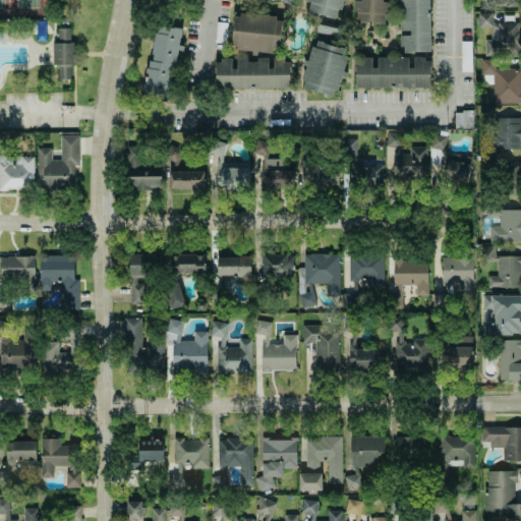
[(307,0),(305,12),(335,18),(337,9),(341,10),(343,0),(307,0)]
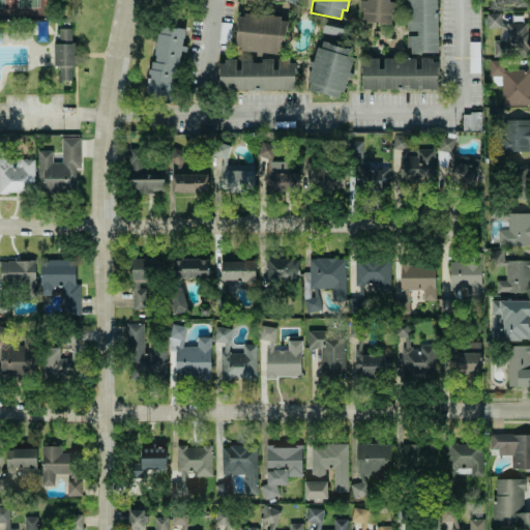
[(361,23),(390,24),(391,0),(358,0),(358,13),(361,13),(361,23)]
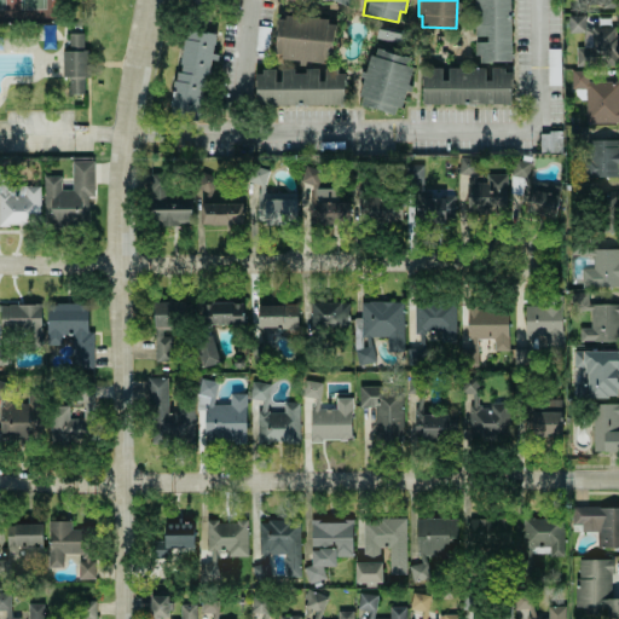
[(509,0),(473,0),(474,39),(475,39),(476,62),(510,62),(509,0)]
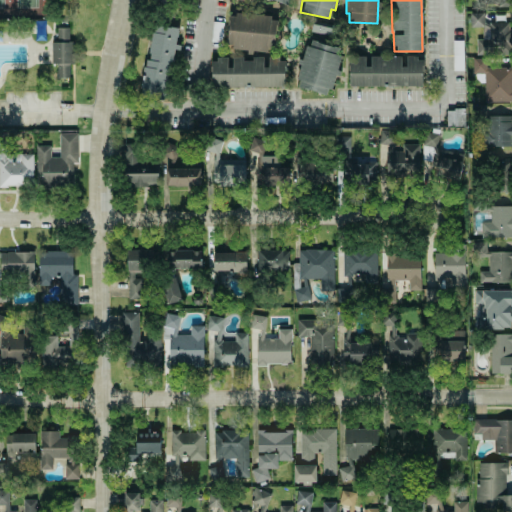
[(470,27),(482,27),(482,39),(476,39),(476,53),(511,53),(511,23),(484,23),(484,12),(470,12),(470,27)]
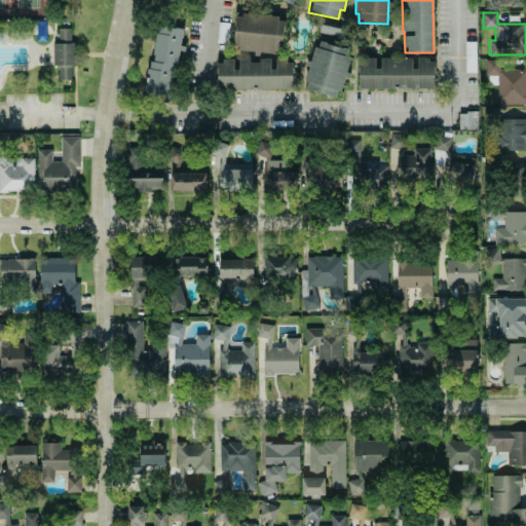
[(235,13),(233,49),(282,52),(284,16),(235,13)]
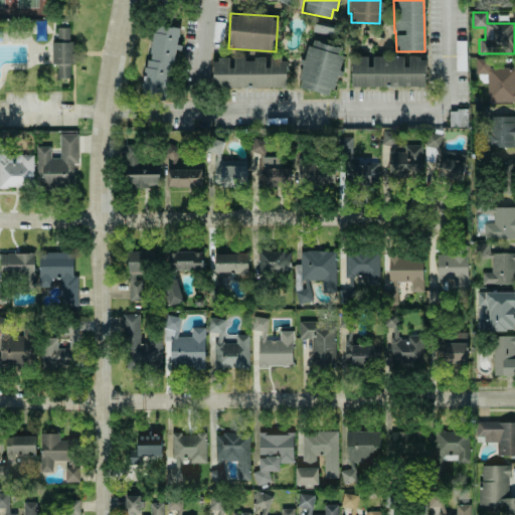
[(175,27),(153,25),(150,60),(145,60),(142,98),(169,101),(175,27)]
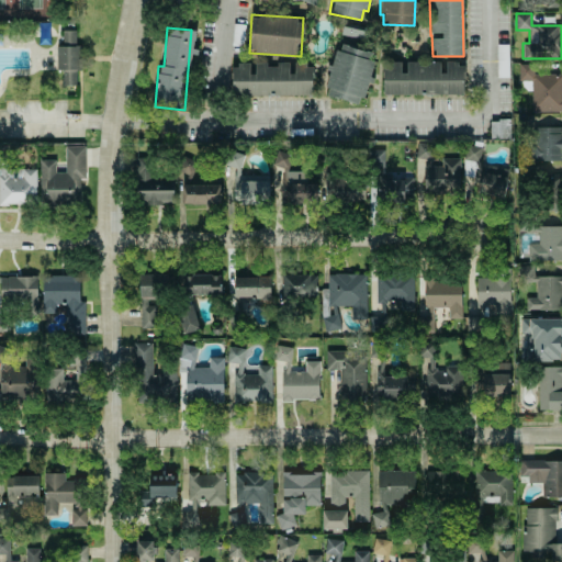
[(78,31),(62,30),(62,46),(54,46),(54,69),(63,69),(63,86),(77,86),(78,31)]
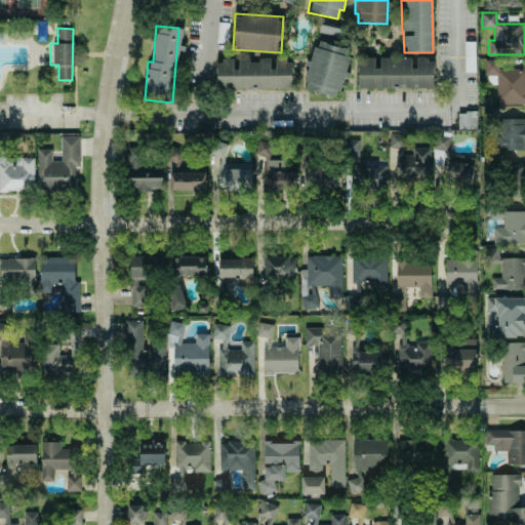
[(352,49),(319,42),(317,48),(312,47),(303,89),(334,96),(335,90),(341,92),(352,49)]
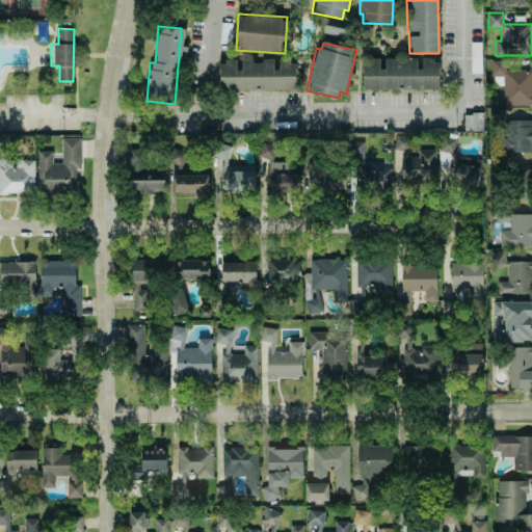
[(363,89),(439,89),(439,59),(419,59),(419,58),(406,58),(406,59),(384,59),(384,70),(379,69),(379,58),(363,58),(363,89)]
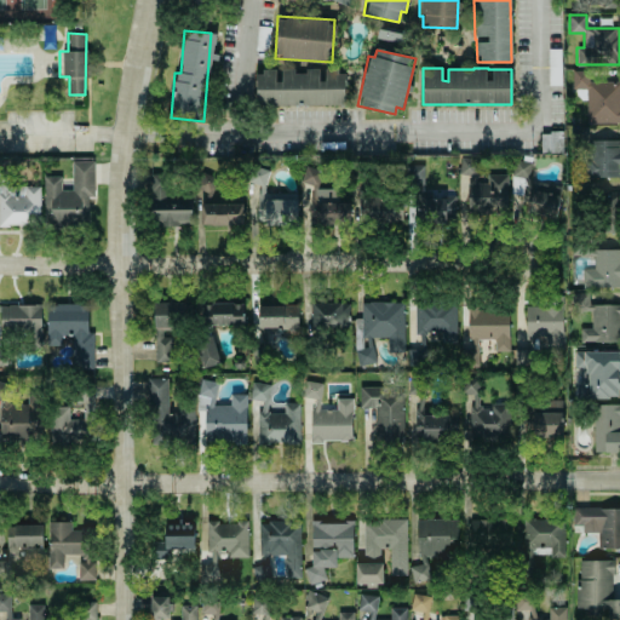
[(345,105),(345,69),(305,69),(305,74),(293,74),(293,69),(282,69),(282,81),(275,81),(275,69),(263,69),(263,74),(256,74),(256,104),(345,105)]
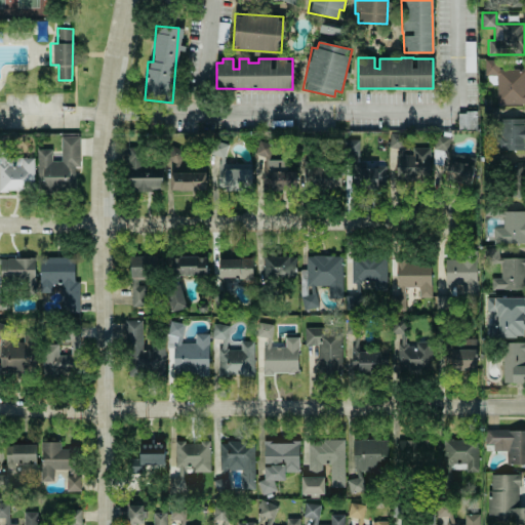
[(524,69),(498,70),(498,59),(485,59),(485,84),(496,84),(496,104),(524,104),(524,69)]
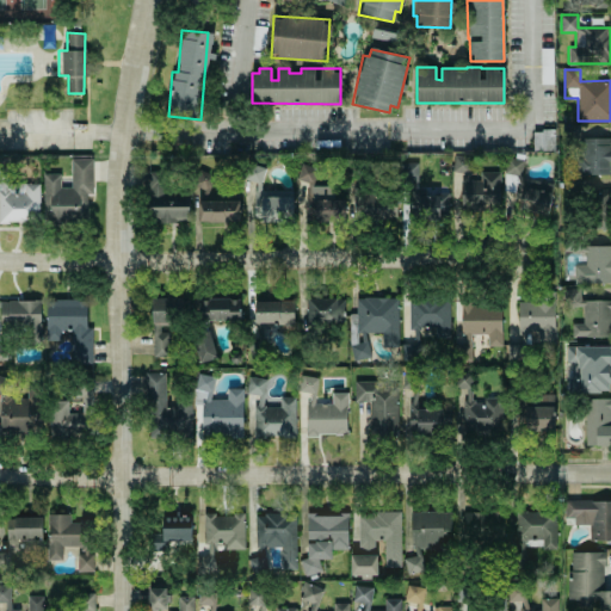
[(532,150),(554,150),(554,130),(532,130),(532,150)]
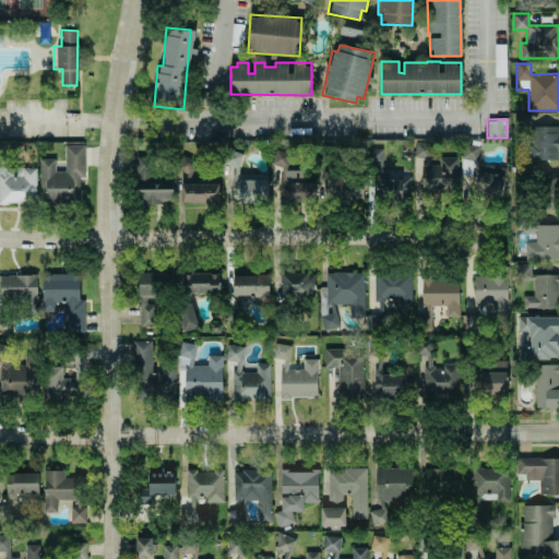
[(528,159),(558,159),(558,126),(528,127),(528,159)]
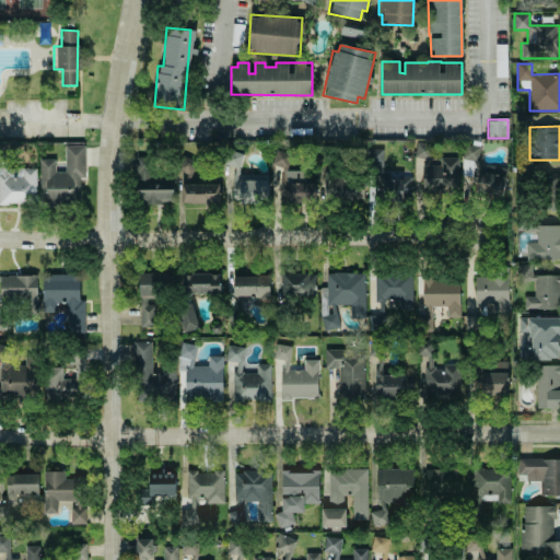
[(458,158),(440,158),(439,165),(430,165),(431,143),(415,142),(415,158),(420,158),(419,186),(457,188),(458,158)]
